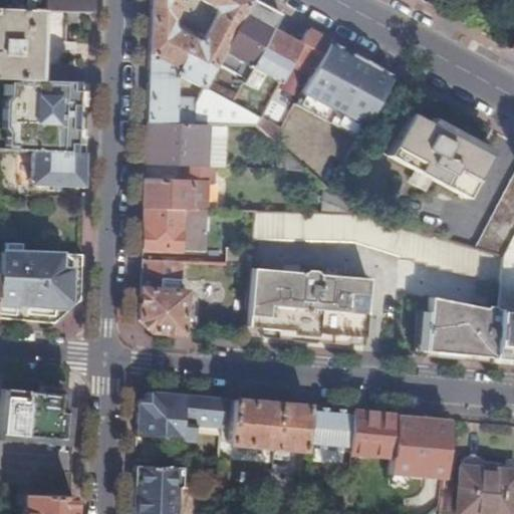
[(90,13),(90,0),(36,0),(36,11),(76,12),(90,13)]
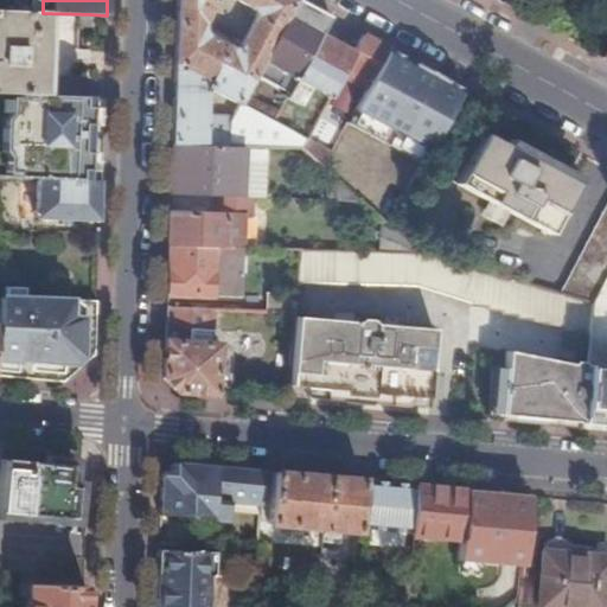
[(177,0),(176,80),(173,145),(243,147),(302,148),(308,141),(274,122),(242,104),(264,63),(296,0),(177,0)]
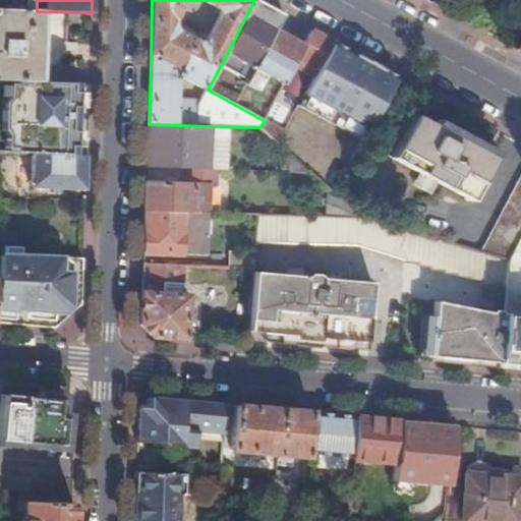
[(270,7),(254,0),(227,54),(243,61),(243,68),(240,75),(248,80),(276,31),(284,15),(270,7)]
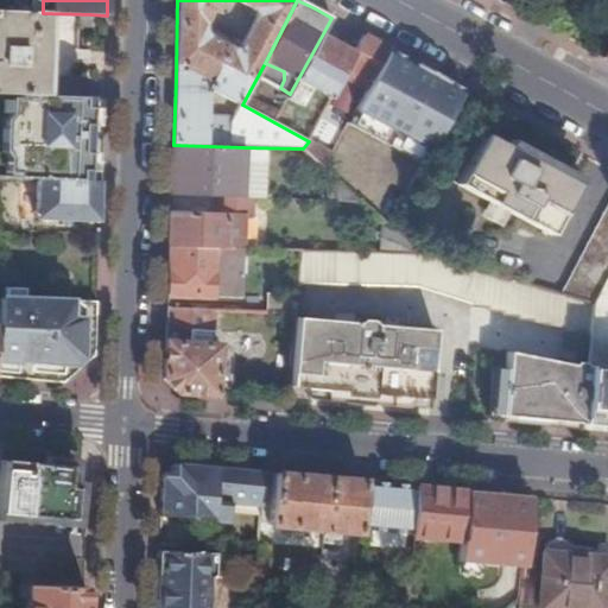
[(538,0),(529,18),(546,29),(563,0),(538,0)]
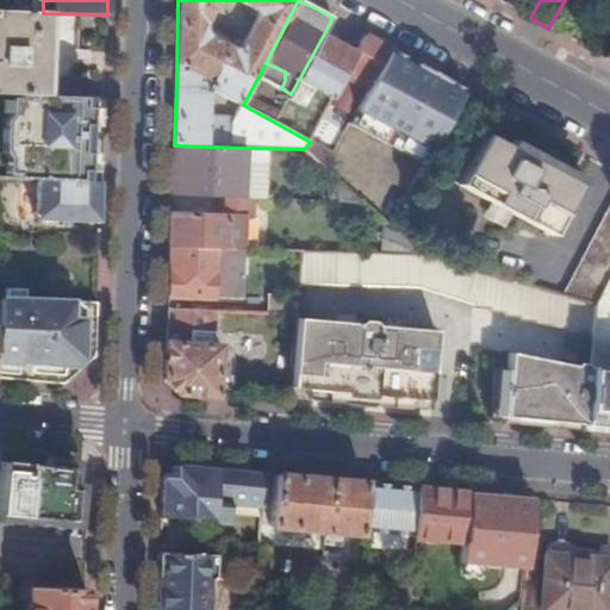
[(39,79),(43,13),(0,11),(0,94),(19,95),(38,95),(39,79)]
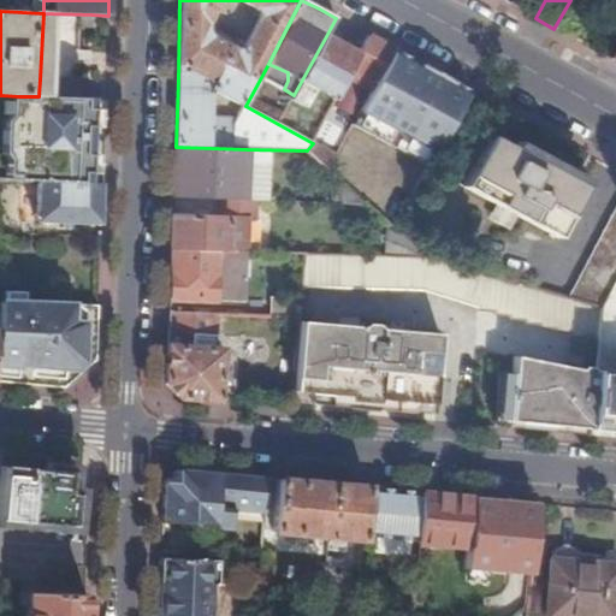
[(43,13),(40,80),(76,82),(78,27),(90,27),(92,15),(43,13)]
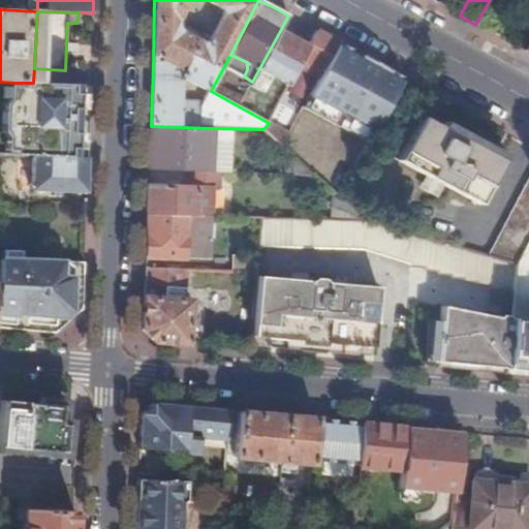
[(280,31),(252,82),(261,87),(267,80),(271,76),(288,86),(299,66),(309,47),(280,31)]
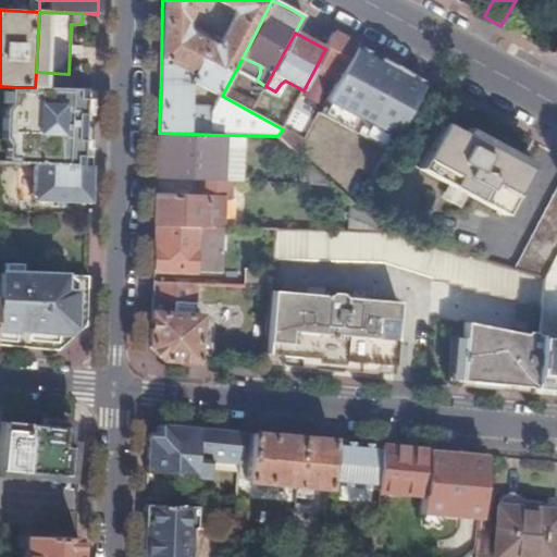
[(335,82),(356,45),(344,38),(334,34),(325,49),(314,70),(335,82)]
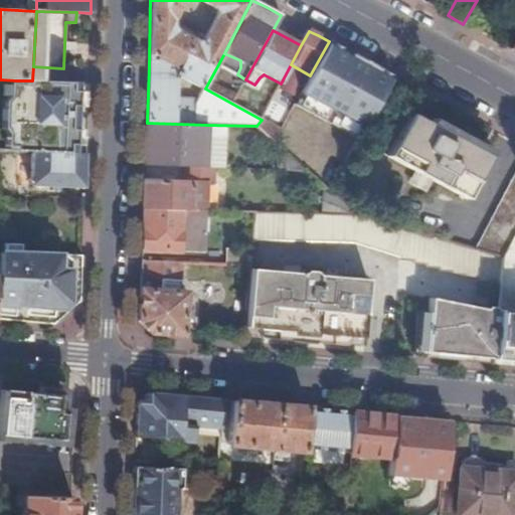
[(364,127),(393,74),(329,41),(310,75),(295,105),(331,124),(337,113),(364,127)]
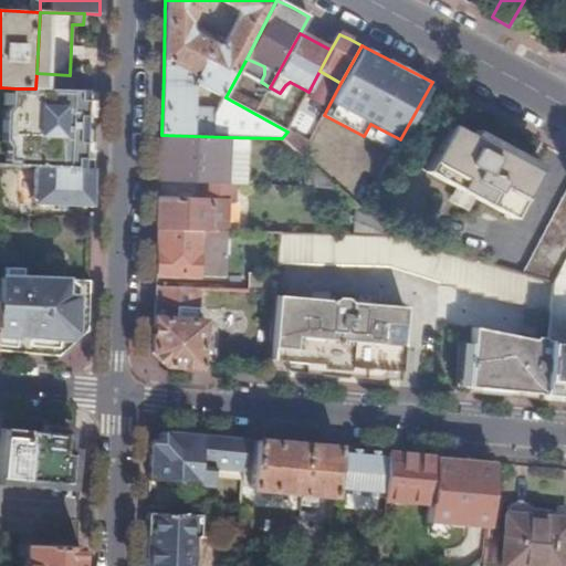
[(35,88),(18,88),(14,166),(37,166),(80,168),(82,91),(35,88)]
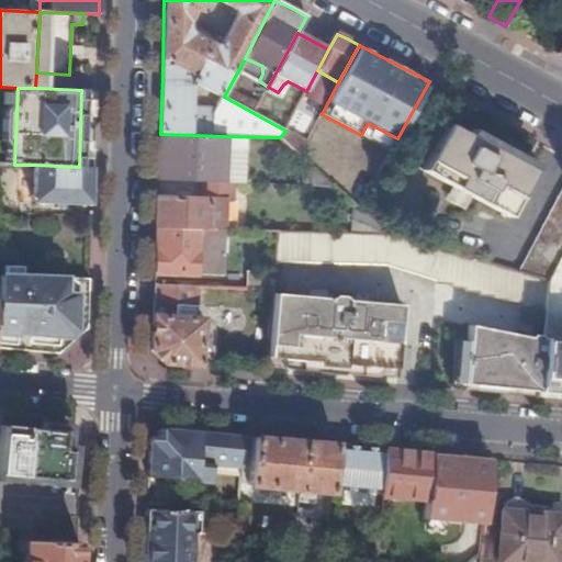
[(508,217),(534,171),(448,125),(423,170),(452,187),(446,200),(463,209),(471,197),(508,217)]
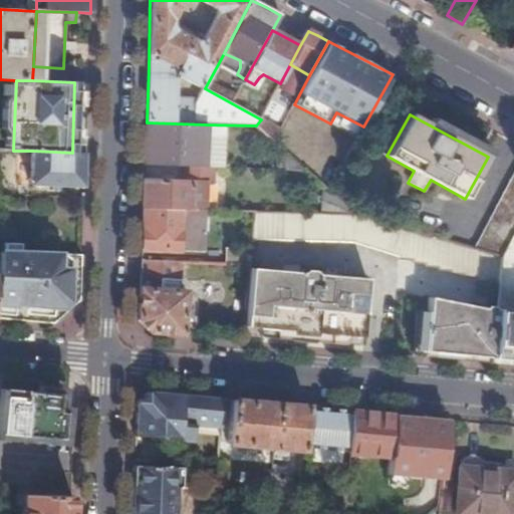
[(261,119),(256,125),(274,142),(281,129),(261,118),(261,119)]
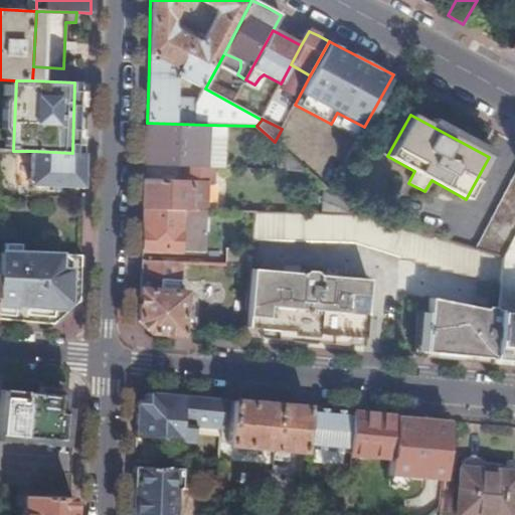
[(146,145),(145,166),(204,168),(206,125),(147,123),(146,145)]
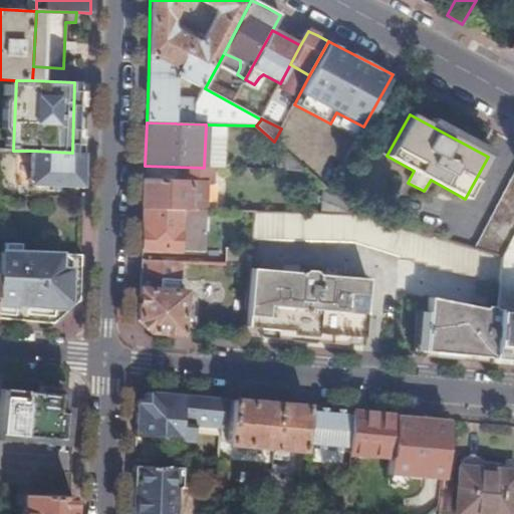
[(276,170),(307,170),(281,149),(276,170)]
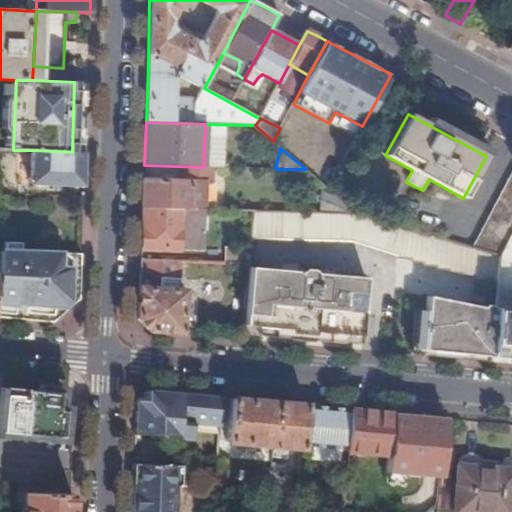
[(30,185),(83,186),(84,171),(85,152),(72,152),(33,150),(30,185)]
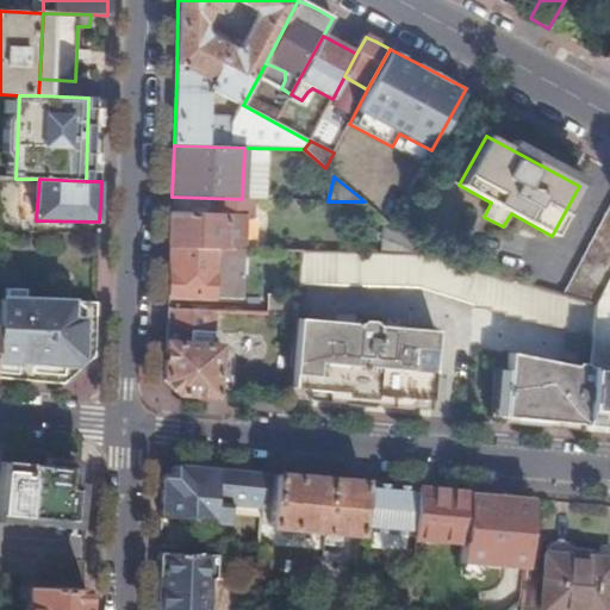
[(609,204),(562,294),(596,304),(609,275),(609,204)]
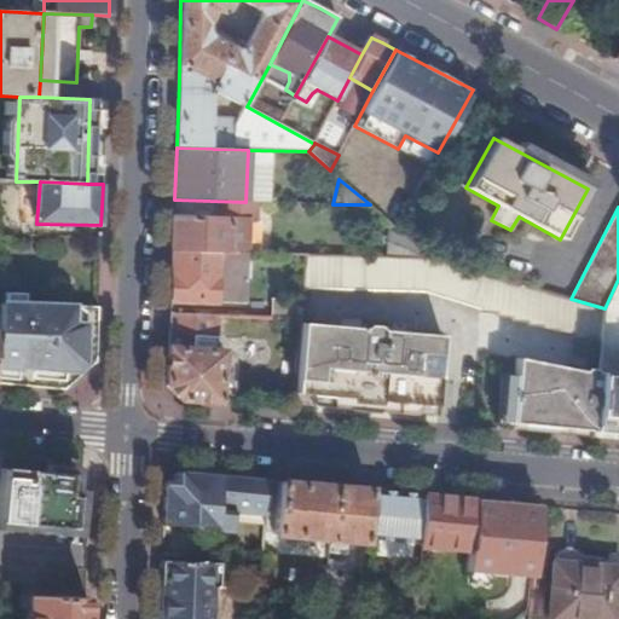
[(174,220),(173,252),(243,253),(243,239),(229,238),(229,220),(174,220)]
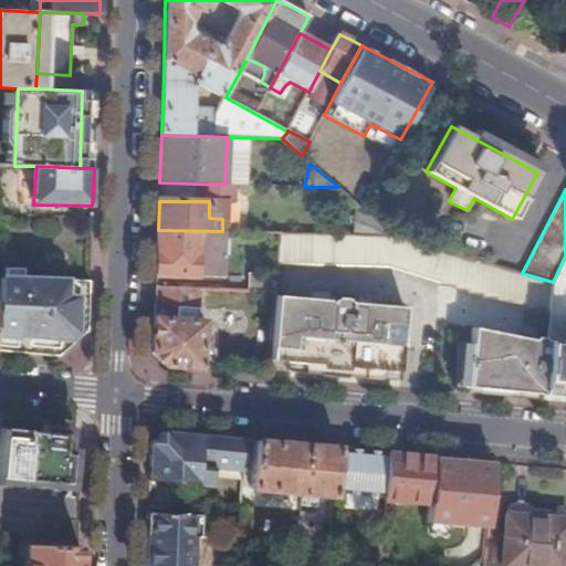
[(157,257),(157,275),(231,276),(232,248),(242,248),(242,232),(222,231),(158,230),(157,257)]
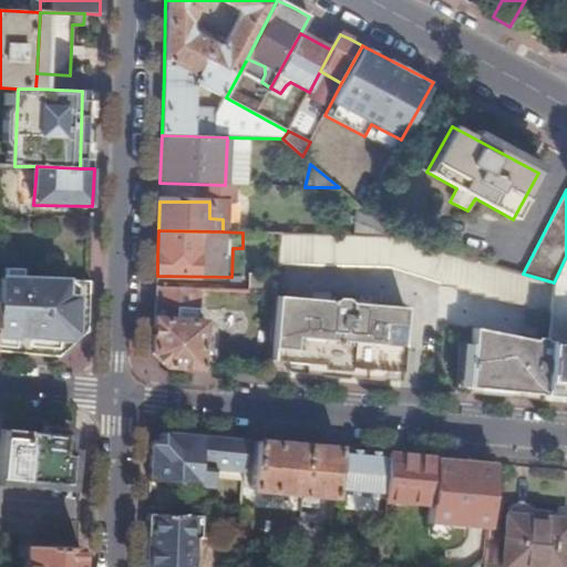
[(391,266),(441,284),(444,250),(393,236),(280,233),(278,264),(391,266)]
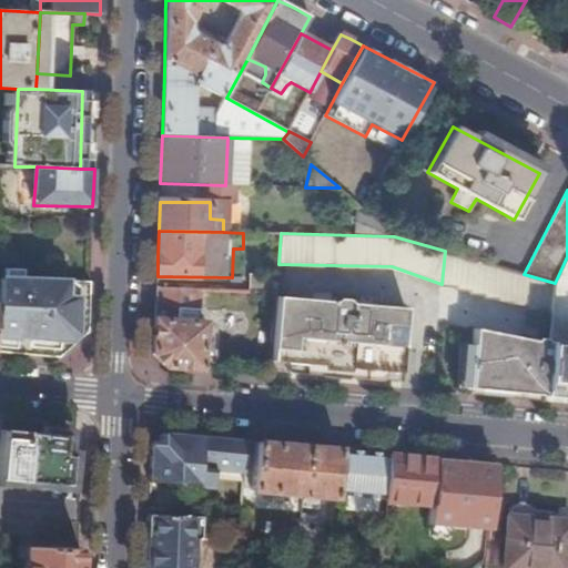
[(442,284),(440,286),(456,286),(456,290),(469,290),(470,293),(483,293),(484,296),(498,296),(499,300),(511,300),(513,302),(526,302),(527,305),(541,305),(541,308),(553,310),(555,283),(524,274),(445,251),(442,284)]
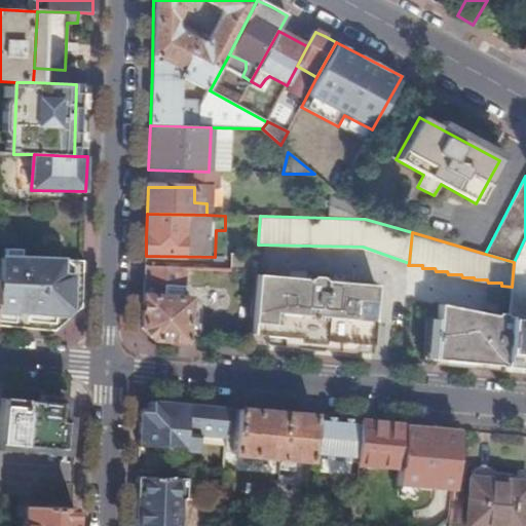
[(525,237),(514,262),(525,265),(525,237)]
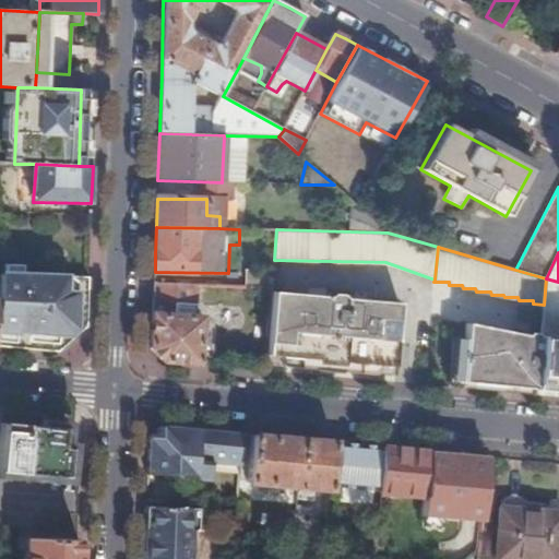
[(247,271),(246,287),(271,288),(273,272),(247,271)]
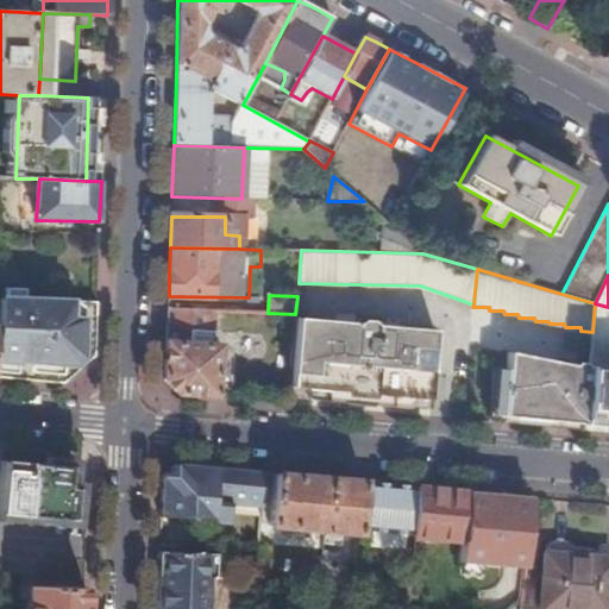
[(0,299),(0,378),(31,382),(63,384),(95,357),(96,301),(0,299)]
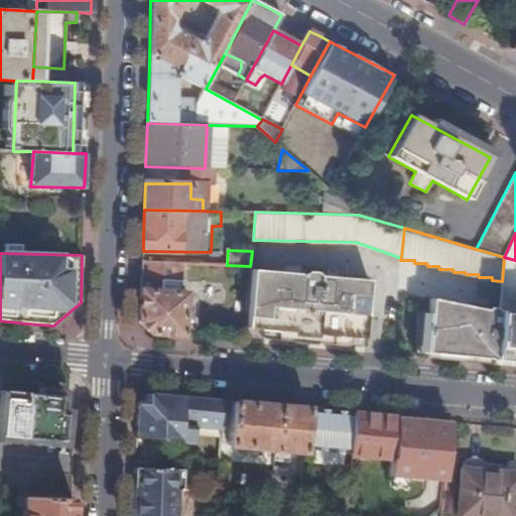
[(499,312),(515,311),(515,260),(504,257),(502,281),(500,305),(499,312)]
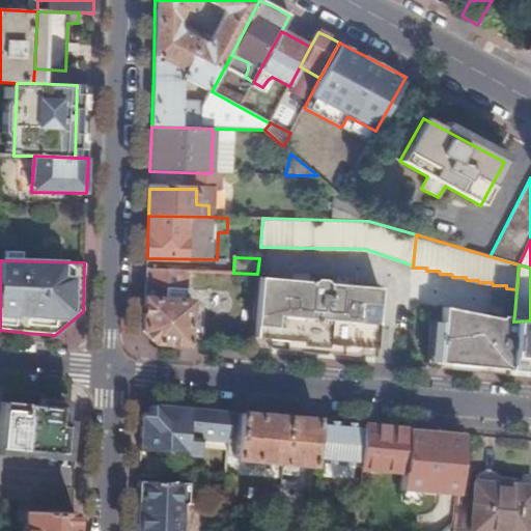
[(155,343),(189,346),(192,302),(186,302),(187,272),(146,271),(144,331),(155,343)]
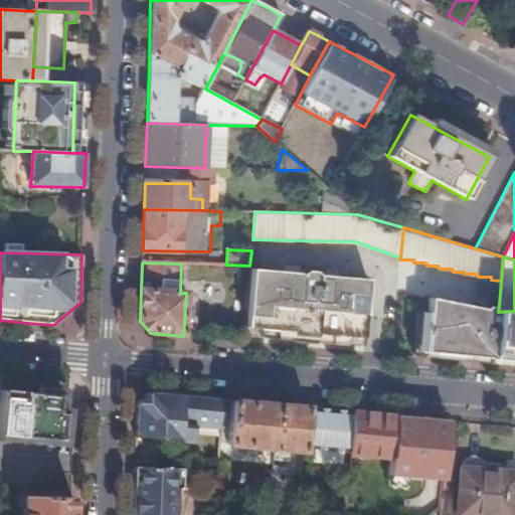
[(249,269),(244,336),(362,347),(368,279),(317,275),(314,271),(306,270),(302,273),(249,269)]
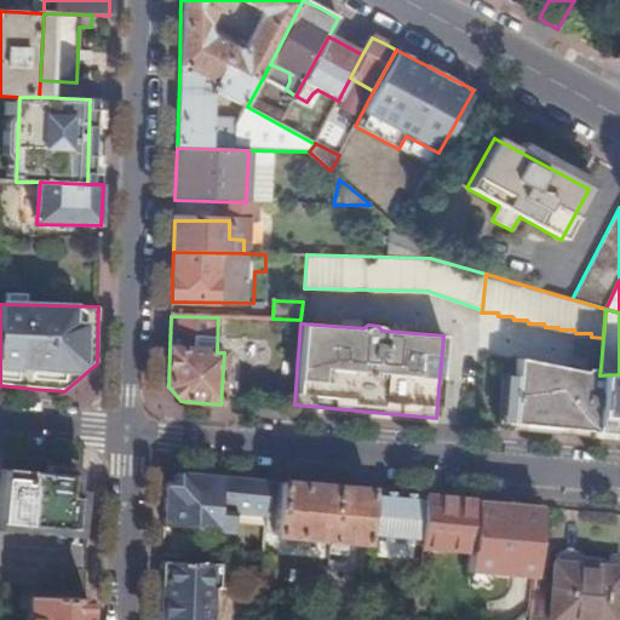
[(517,359),(510,430),(535,432),(574,436),(577,414),(596,417),(596,414),(600,375),(601,367),(596,366),(593,362),(587,362),(583,365),(517,359)]
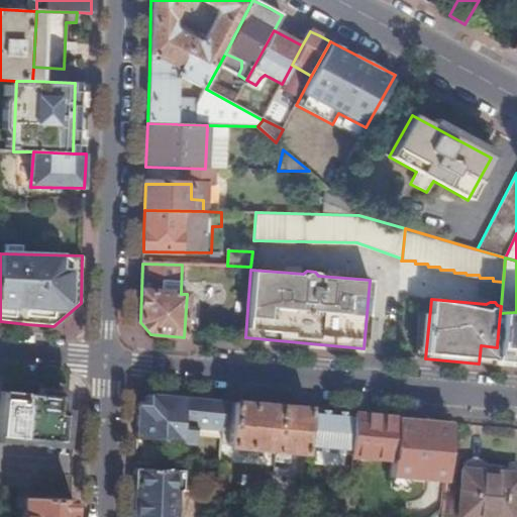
[(516,312),(500,313),(497,345),(516,348),(515,367),(516,367),(516,312)]
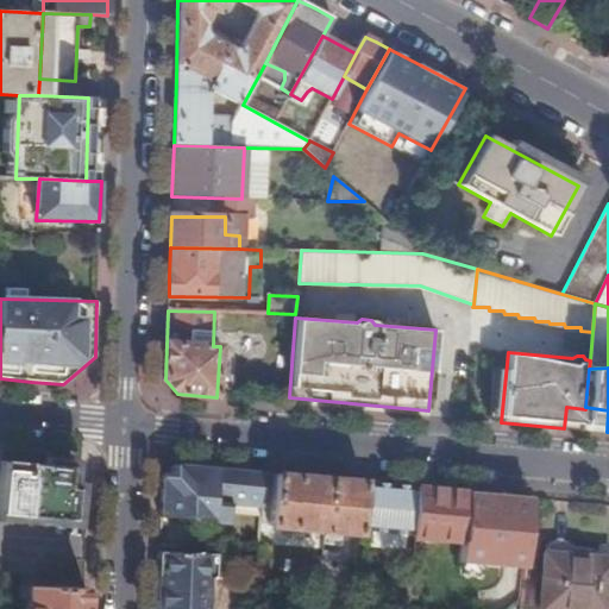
[(566,407),(564,428),(583,429),(585,409),(566,407)]
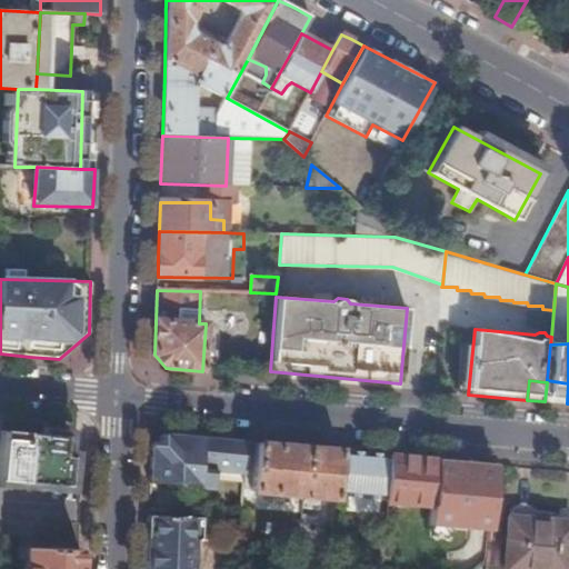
[(547,382),(545,401),(555,402),(567,403),(568,383),(547,380),(547,382)]
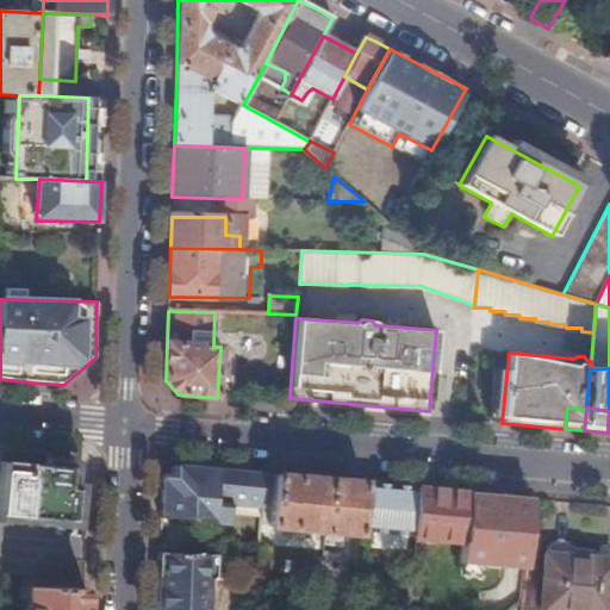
[(63,471),(2,465),(0,490),(0,511),(66,518),(69,491),(62,490),(63,471)]
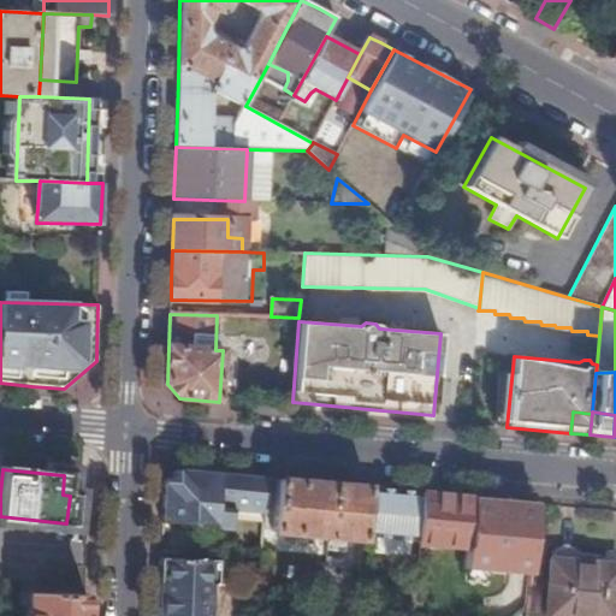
[(164,484),(163,525),(214,526),(214,531),(232,532),(234,511),(265,514),(267,479),(219,475),(178,472),(164,484)]
